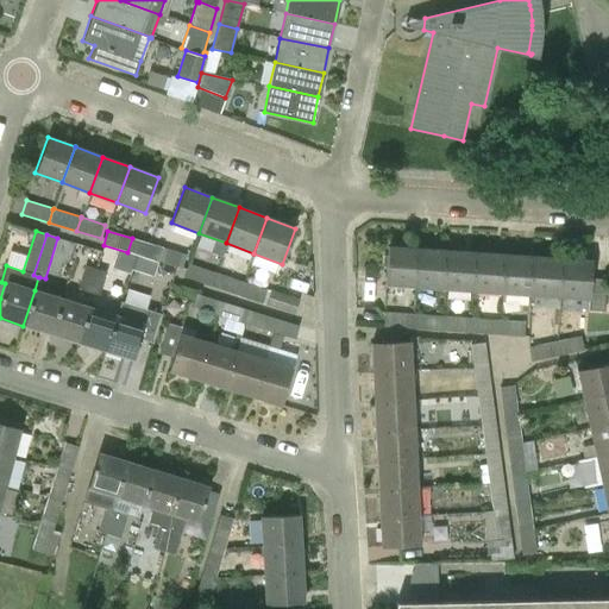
[(415,287),(418,249),(388,246),(384,284),(415,287)]
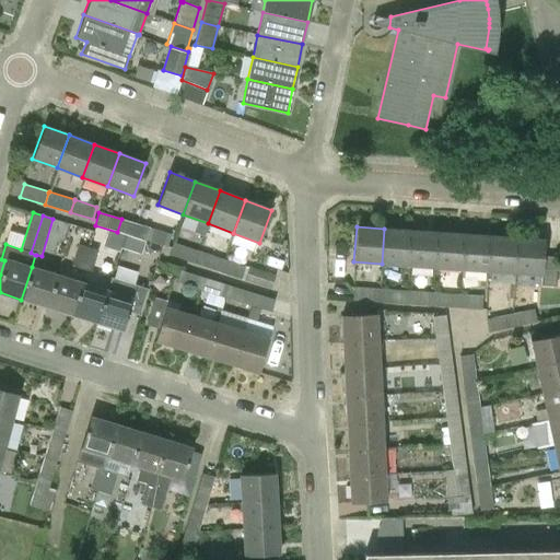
[(163,245),(167,247),(171,234),(150,228),(146,240),(163,245)]
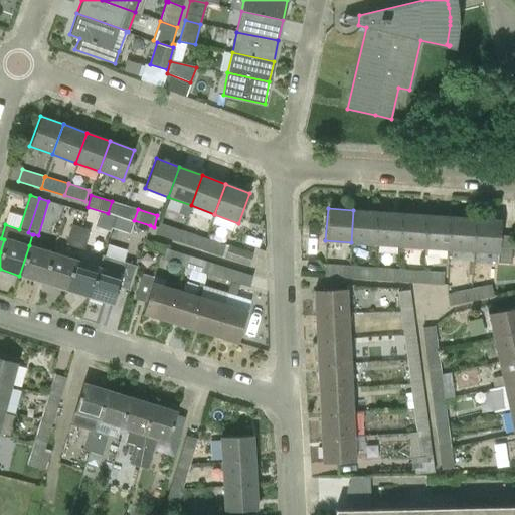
[(353,210),(351,242),(375,243),(377,211),(353,210)]
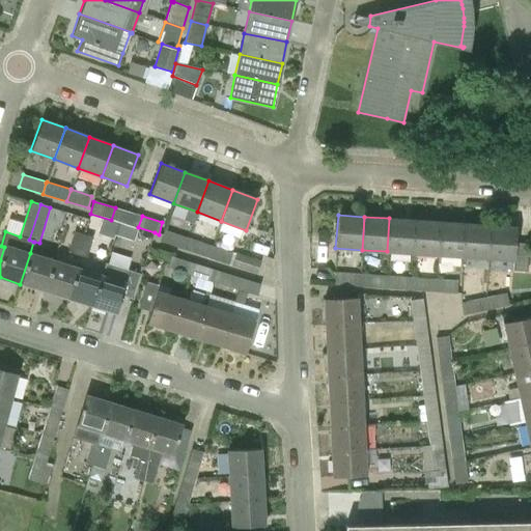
[(389,218),(387,251),(412,253),(414,220),(389,218)]
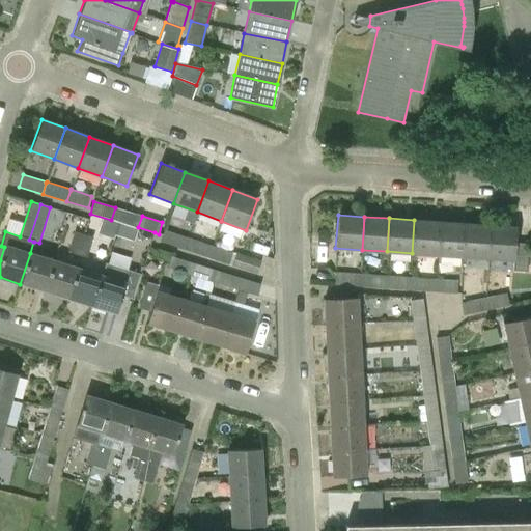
[(414,220),(412,253),(437,255),(440,222),(414,220)]
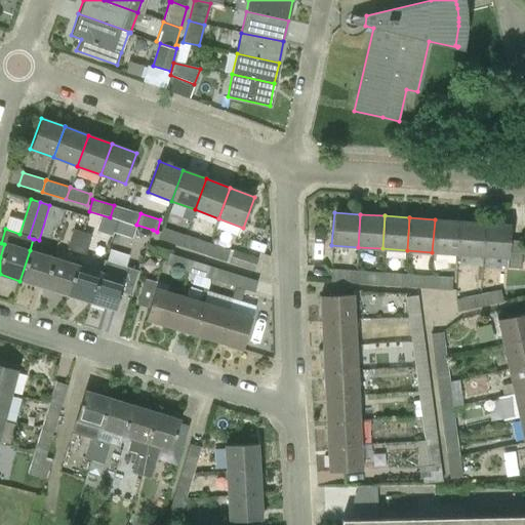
[(124,223),(116,219),(116,220),(112,232),(120,235),(124,223)]
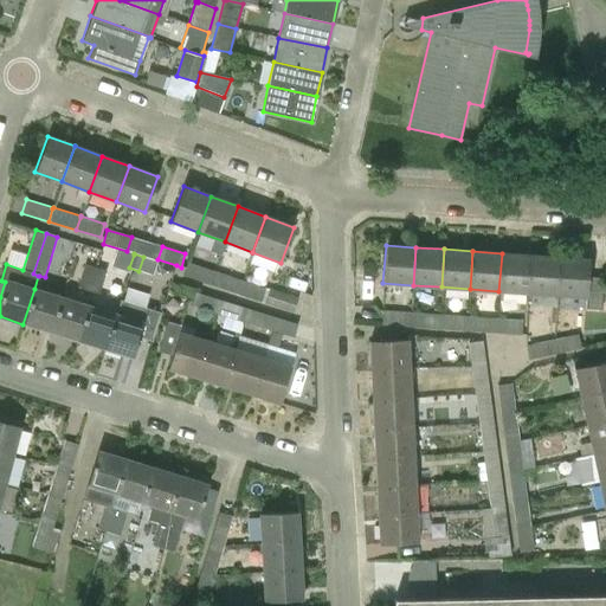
[(502,253),(498,291),(528,292),(530,255),(502,253)]
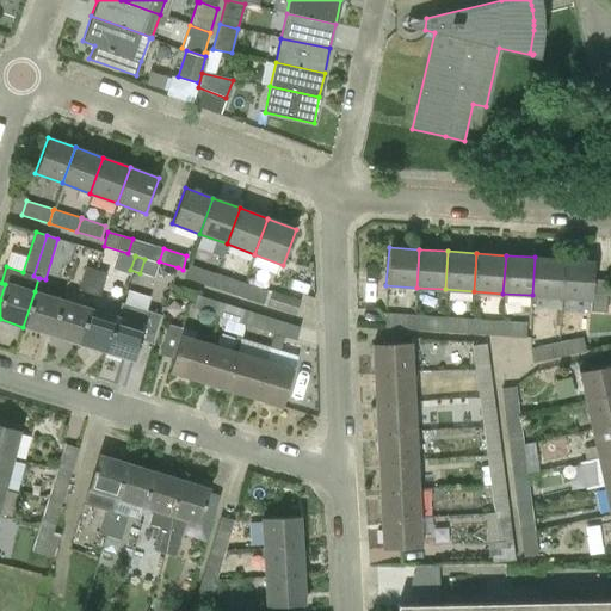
[(535,257),(532,295),(561,297),(563,259),(535,257)]
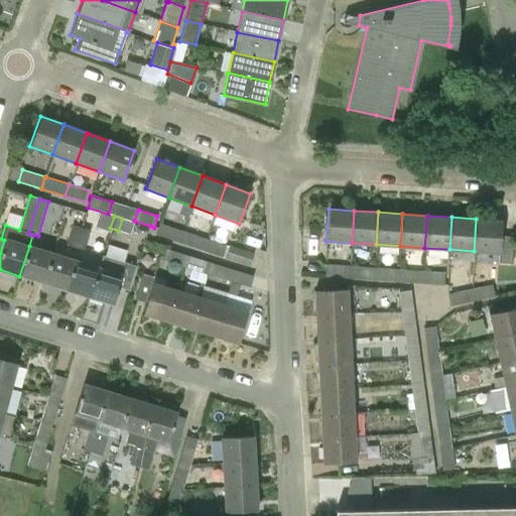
[(476,219),(474,251),(499,253),(498,263),(512,264),(514,237),(500,236),(501,221),(476,219)]
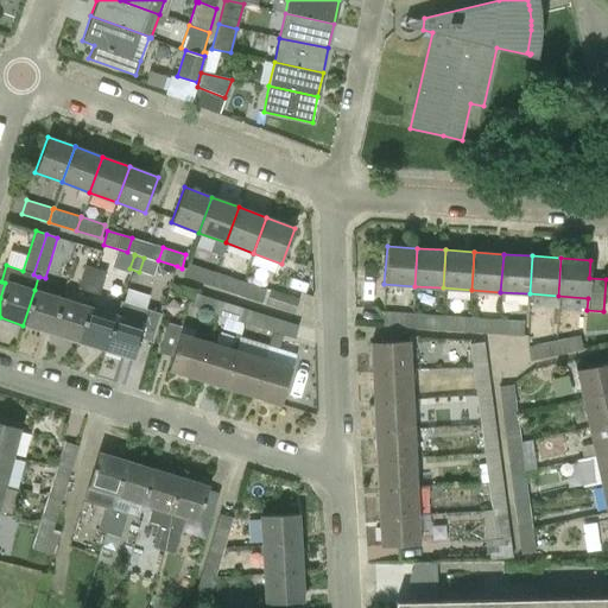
[(185,270),(183,277),(210,286),(215,272),(188,263),(185,270)]
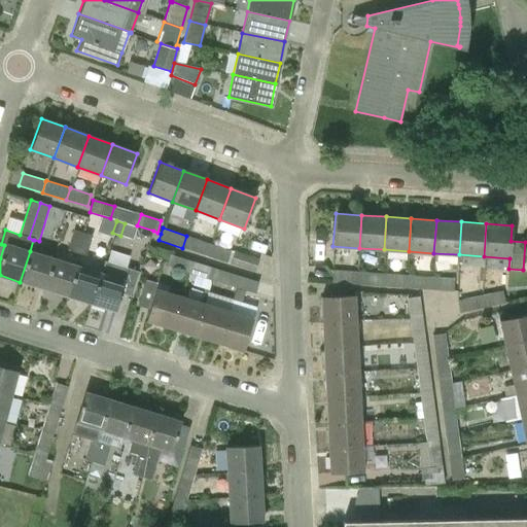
[(73,230),(68,250),(76,252),(82,233),(73,230)]
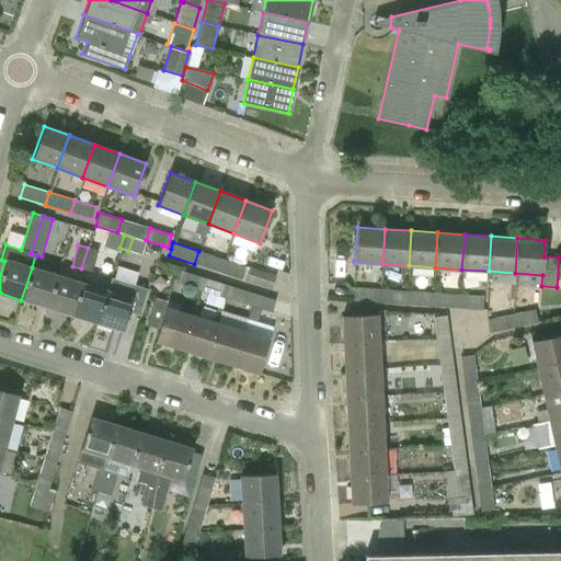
[(91,272),(98,251),(88,248),(81,268),(91,272)]
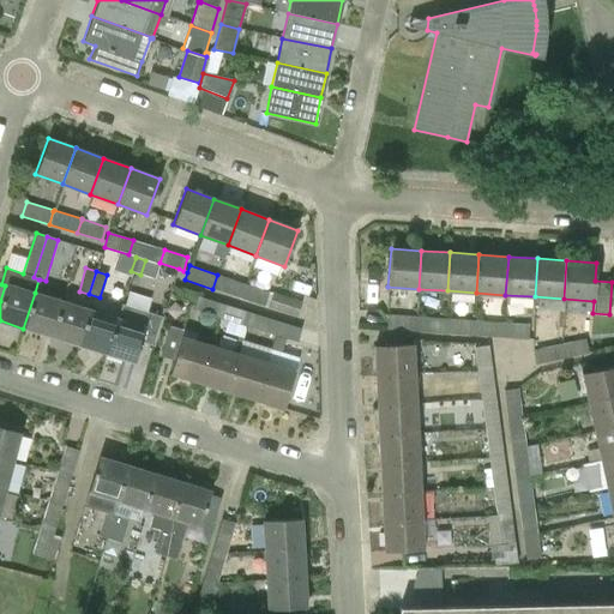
[(217,275),(212,289),(240,299),(245,284),(217,275)]
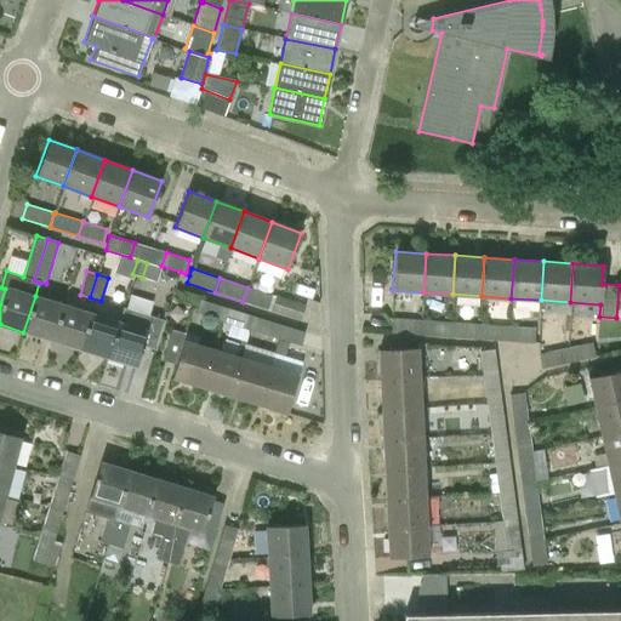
[(267,309),(267,308),(300,320),(306,305),(277,295),(275,297),(248,288),(243,302),(267,309)]
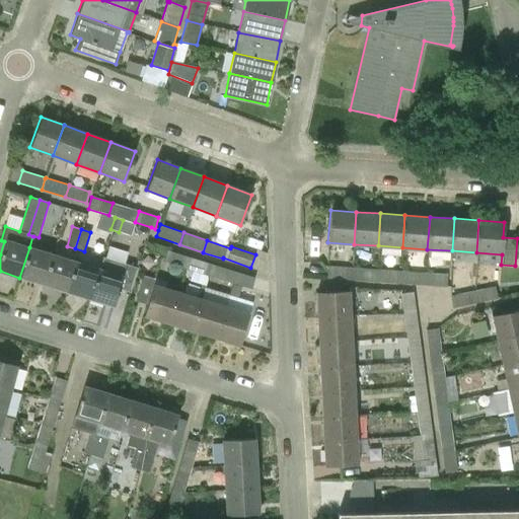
[(43,285),(52,254),(29,247),(19,278),(43,285)]
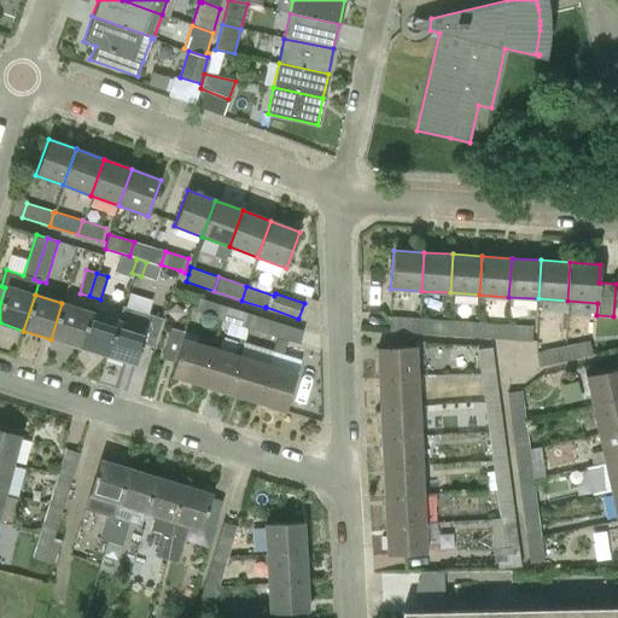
[(199,297),(196,313),(219,319),(222,304),(199,297)]
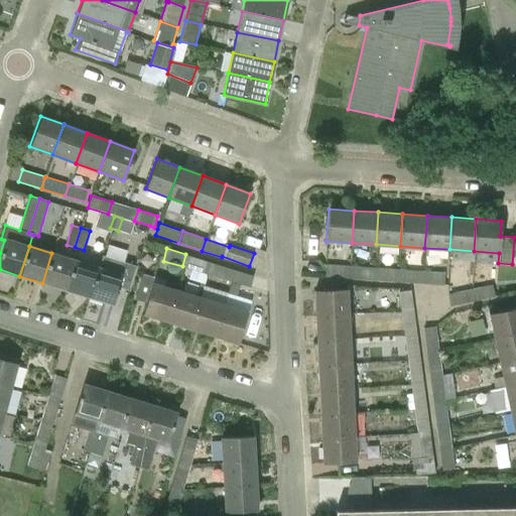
[(67,290),(76,260),(51,253),(42,283),(67,290)]
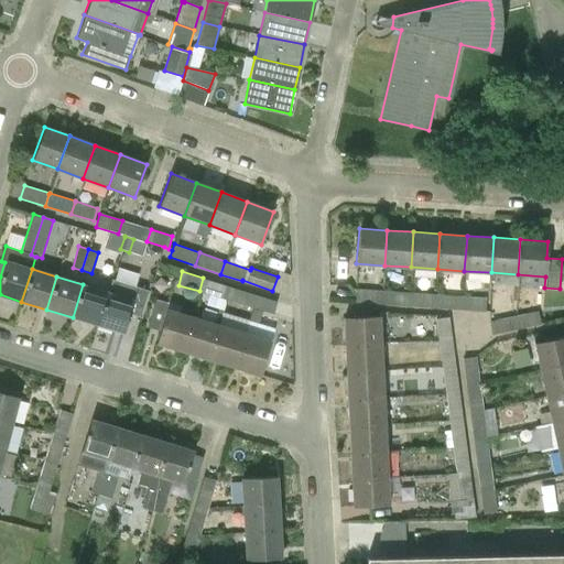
[(225,300),(229,286),(203,278),(199,291),(225,300)]
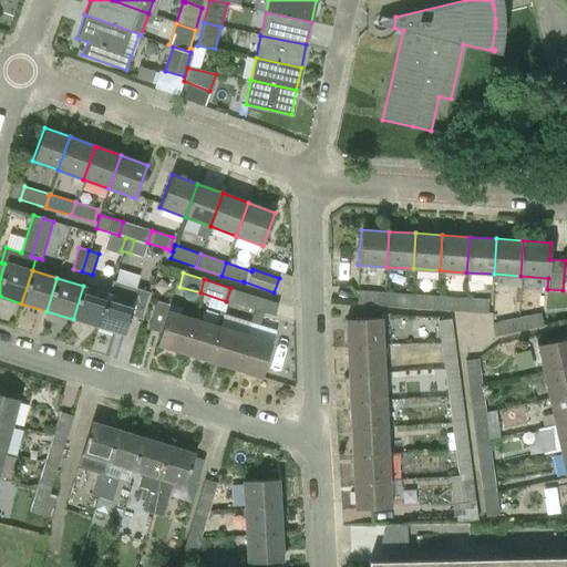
[(112,280),(109,294),(99,327),(124,334),(131,313),(142,318),(150,292),(112,280)]
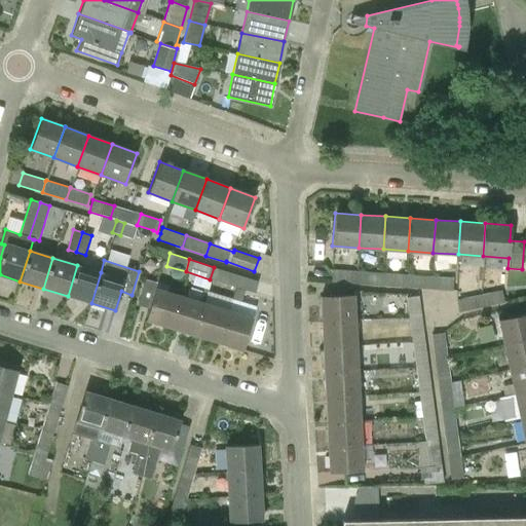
[(91,303),(101,272),(77,265),(68,296),(91,303)]
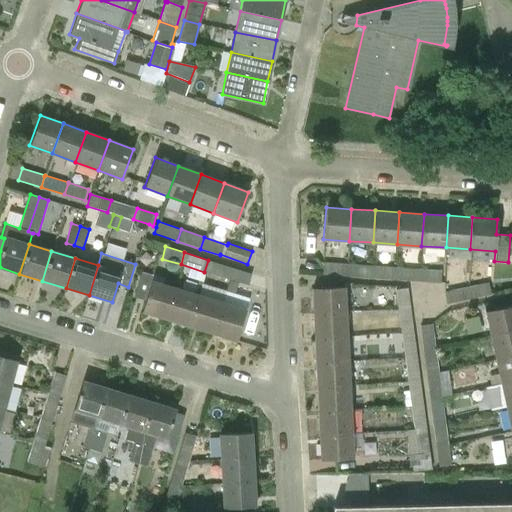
[(208,260),(204,272),(227,279),(231,268),(208,260)]
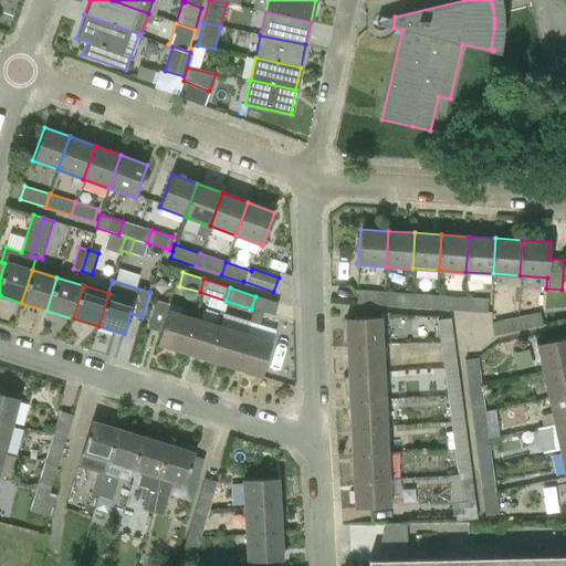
[(357,291),(356,304),(384,306),(384,292),(357,291)]
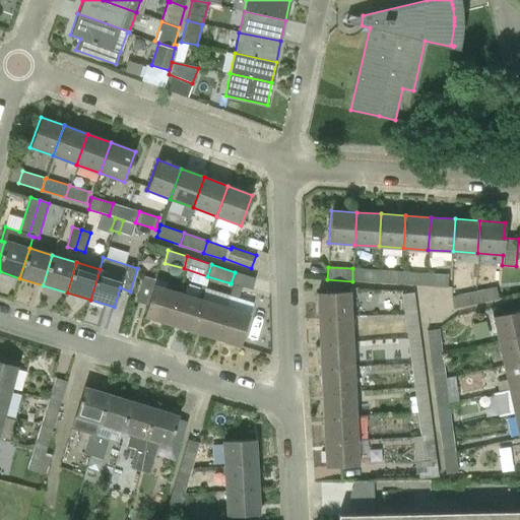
[(352,268),(352,281),(377,282),(378,270),(352,268)]
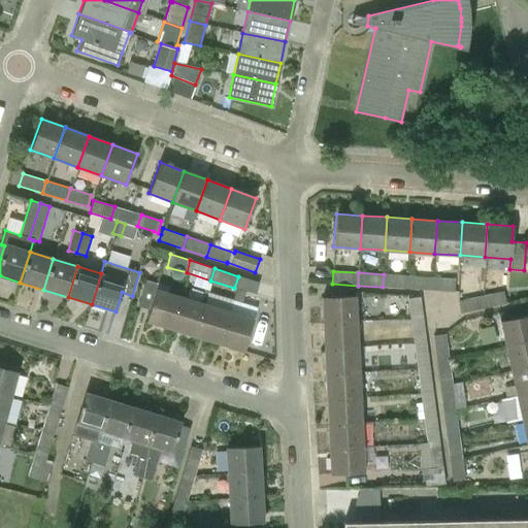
[(384,274),(383,287),(407,289),(408,276),(384,274)]
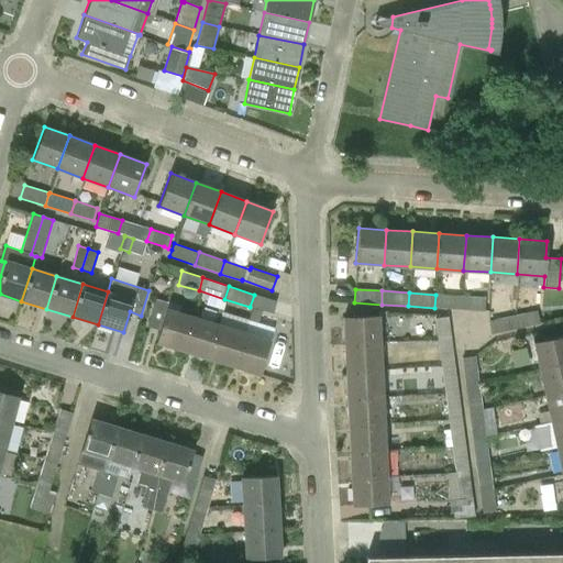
[(262,310),(273,313),(276,301),(254,295),(250,307),(252,308),(249,320),(257,323),(262,310)]
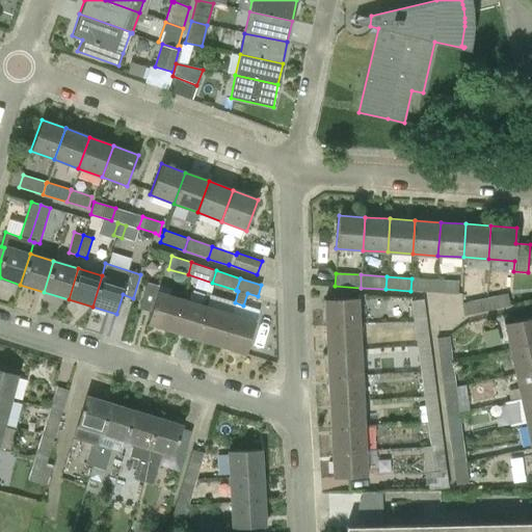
[(411,278),(410,291),(436,293),(436,280),(411,278)]
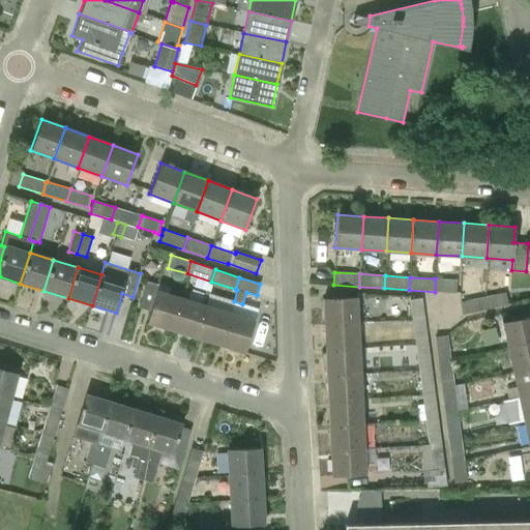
[(455,293),(457,281),(435,278),(435,292),(455,293)]
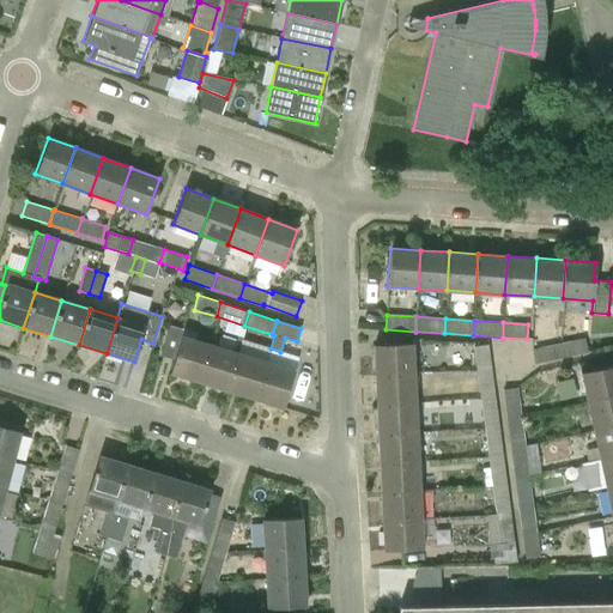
[(198,382),(210,345),(194,340),(195,333),(170,326),(161,356),(174,359),(169,372),(198,382)]
